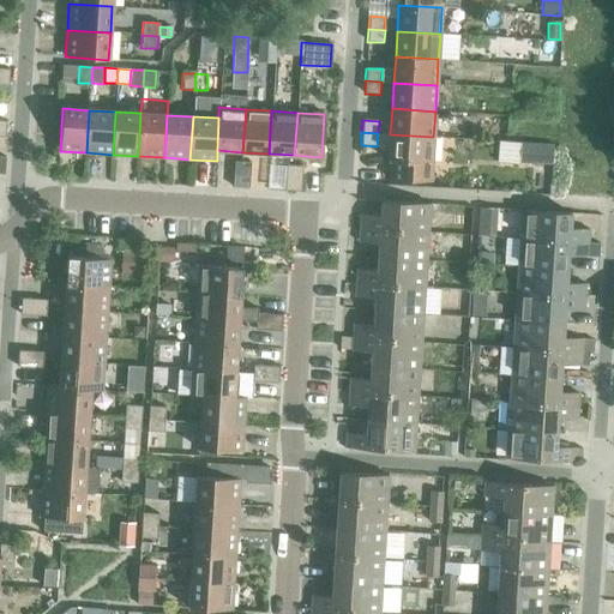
[(433,137),(390,134),(389,161),(390,161),(389,179),(431,181),(433,137)]
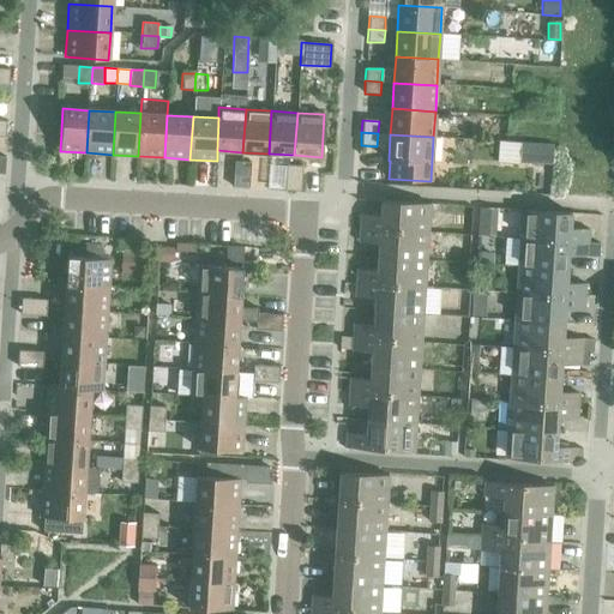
[(499,142),(498,162),(518,163),(519,143),(499,142)]
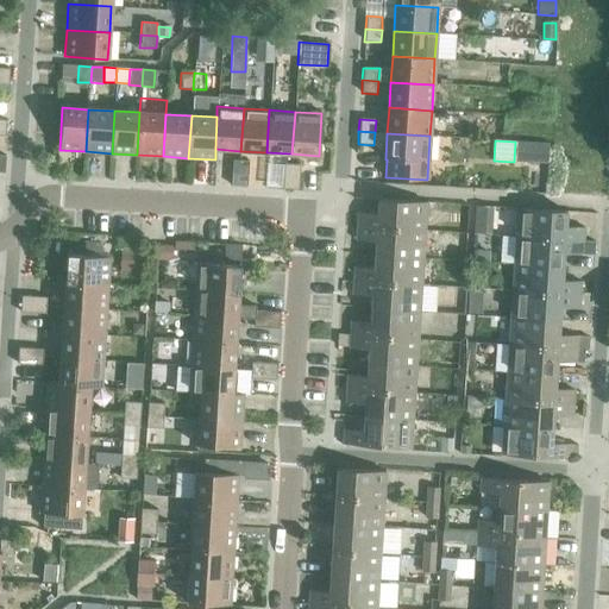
[(515,142),(514,162),(546,164),(547,143),(515,142)]
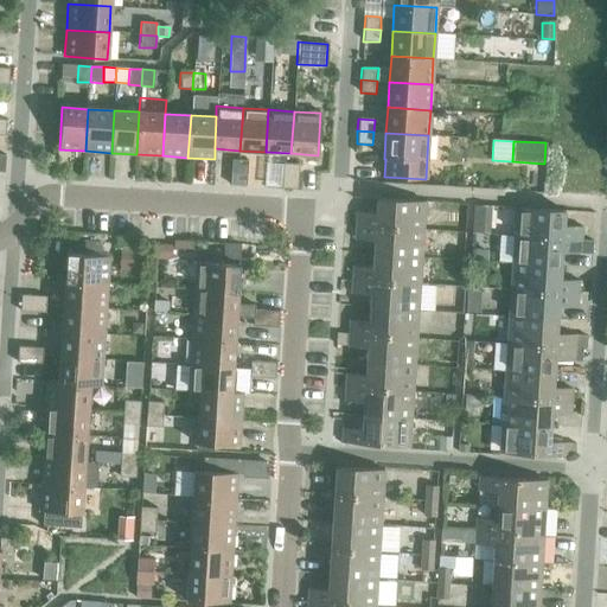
[(231,160),(230,172),(247,173),(248,161),(231,160)]
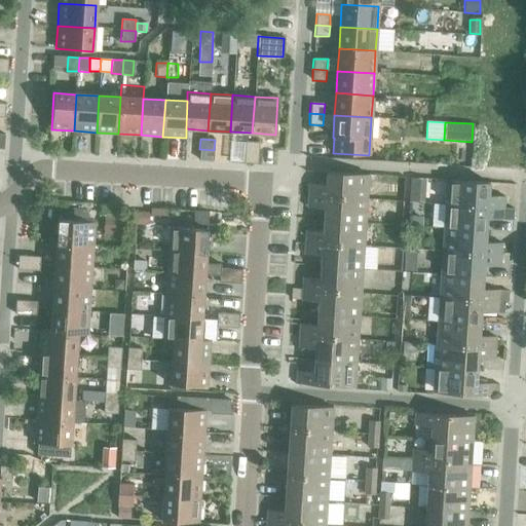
[(245,142),(243,152),(258,153),(259,142),(245,142)]
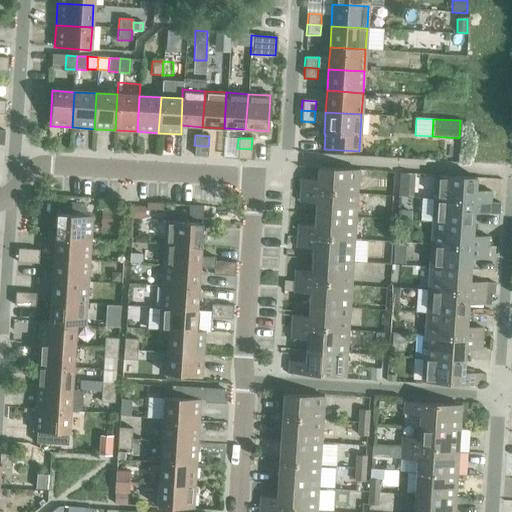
[(208,146),(194,145),(194,156),(207,157),(208,146)]
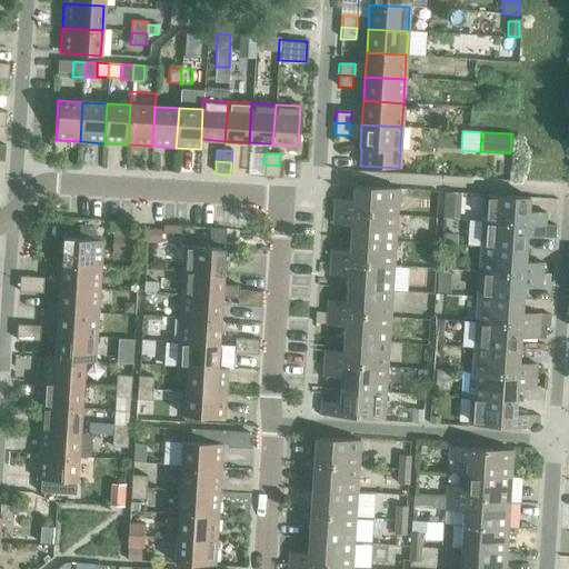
[(279,166),(263,165),(263,177),(278,178),(279,166)]
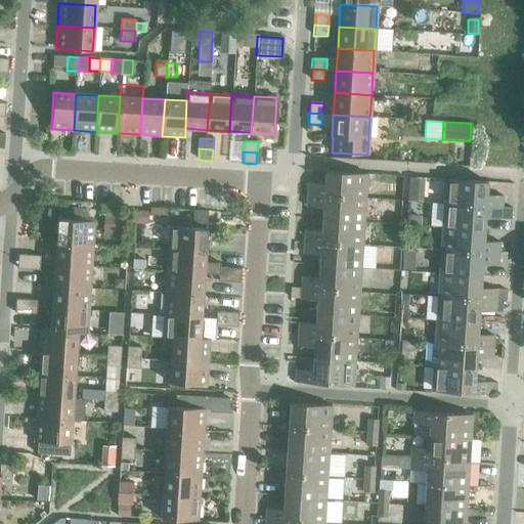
[(307,183),(307,194),(364,199),(366,174),(324,172),(324,184),(307,183)]
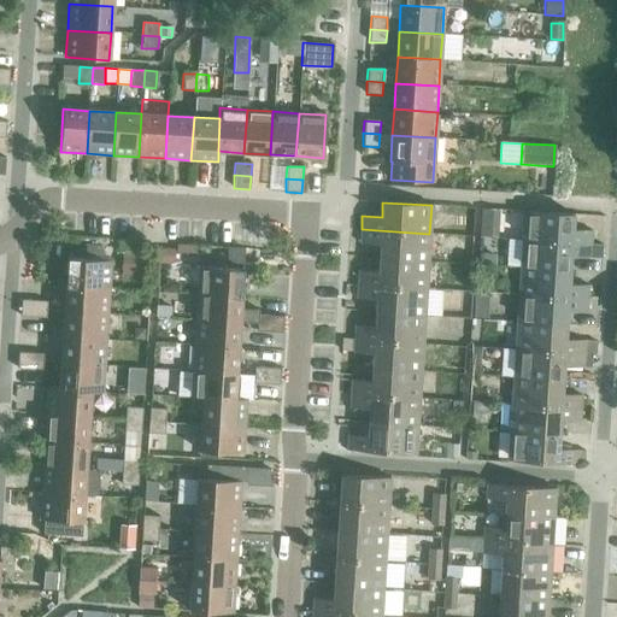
[(524,211),(522,240),(591,245),(591,230),(571,229),(573,215),(524,211)]
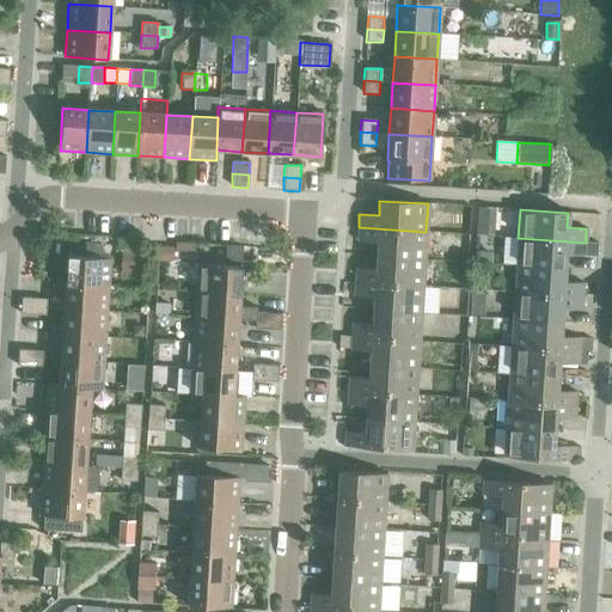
[(476,225),(476,234),(489,234),(490,226),(476,225)]
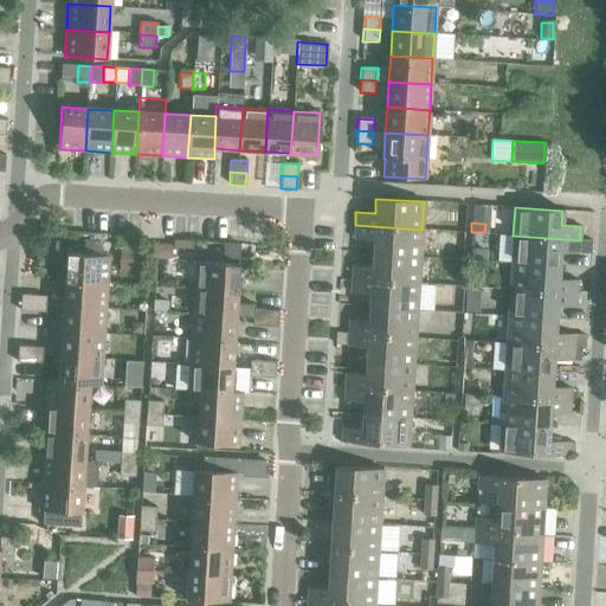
[(373,239),(372,253),(420,257),(421,230),(355,225),(354,238),(373,239)]
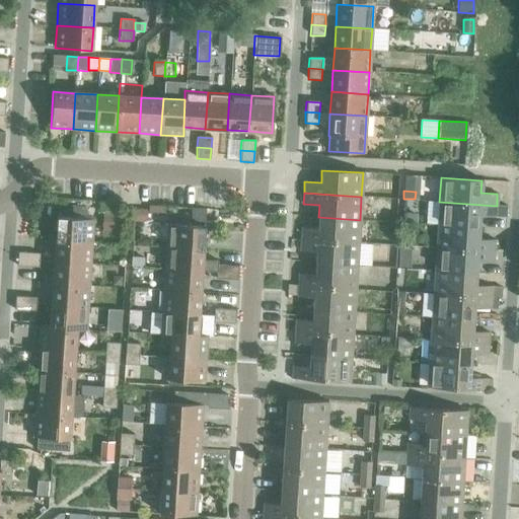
[(439,202),(437,225),(478,227),(479,216),(496,217),(497,206),(439,202)]
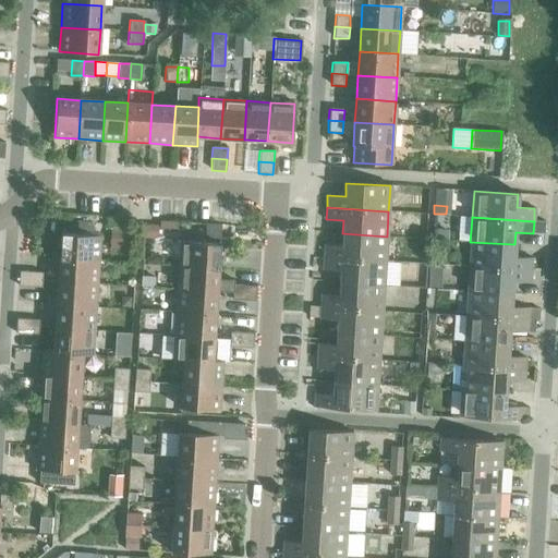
[(534,221),(533,233),(544,233),(545,221),(534,221)]
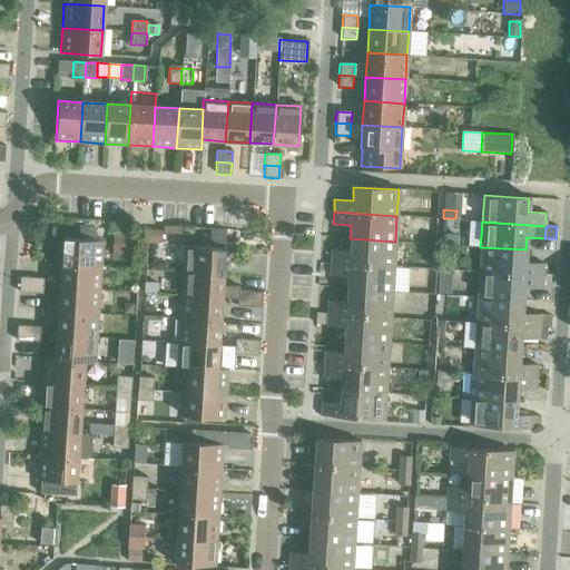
[(62,238),(60,263),(100,266),(101,241),(94,241),(94,228),(79,228),(78,239),(62,238)]
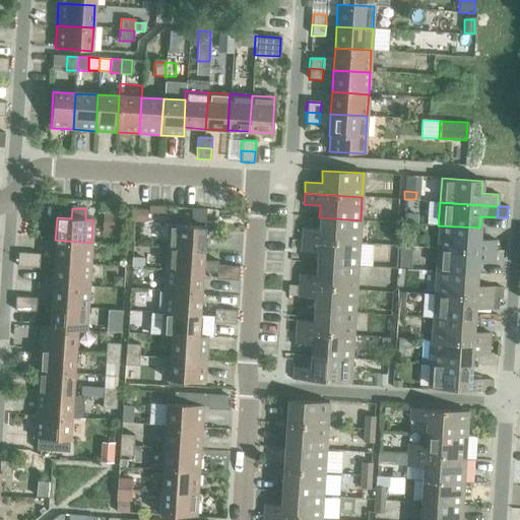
[(134,209),(134,221),(146,221),(147,209),(134,209)]
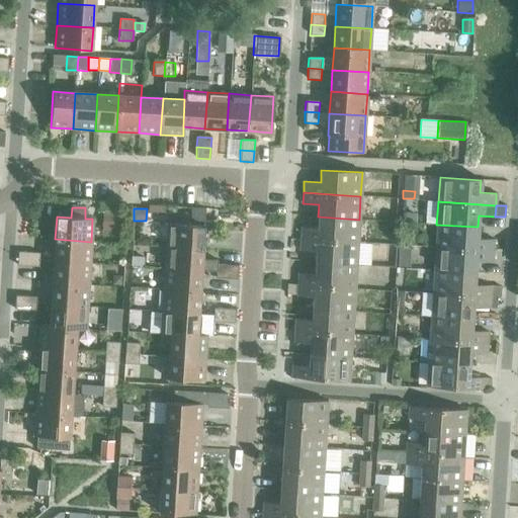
[(103,210),(102,233),(124,234),(125,211),(103,210)]
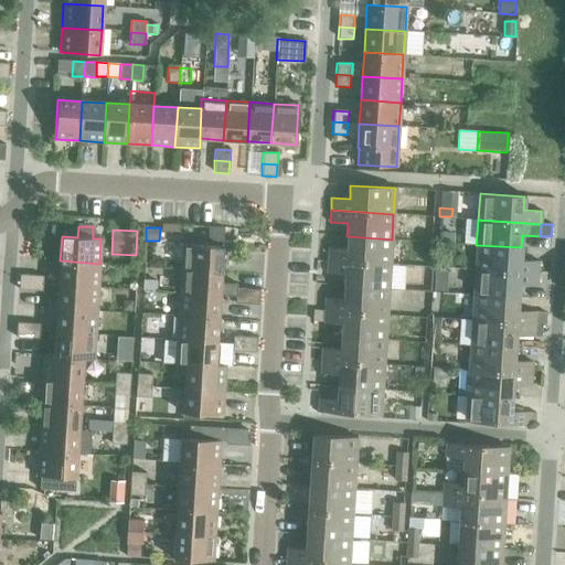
[(444,232),(443,242),(454,242),(454,233),(444,232)]
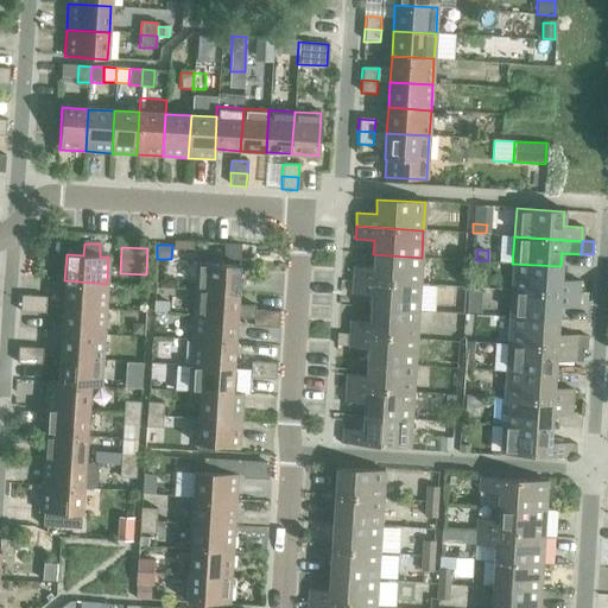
[(197,263),(195,289),(238,292),(239,265),(222,264),(222,252),(207,251),(206,264),(197,263)]
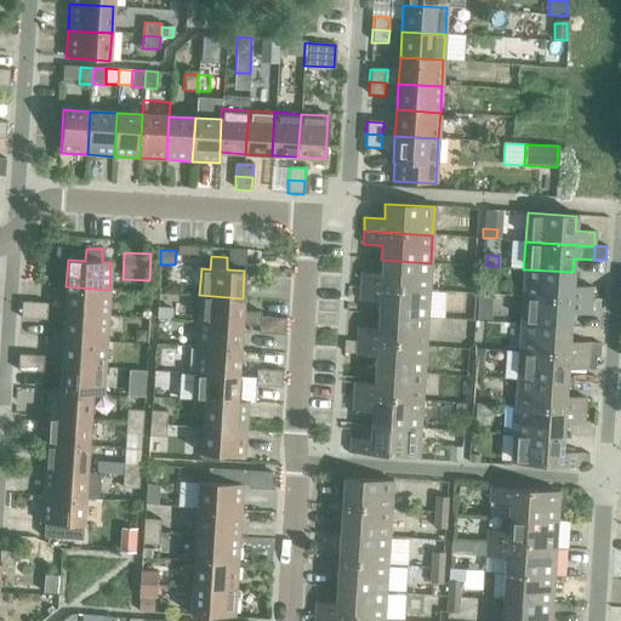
[(360,273),(360,286),(428,290),(431,263),(381,260),(381,274),(360,273)]
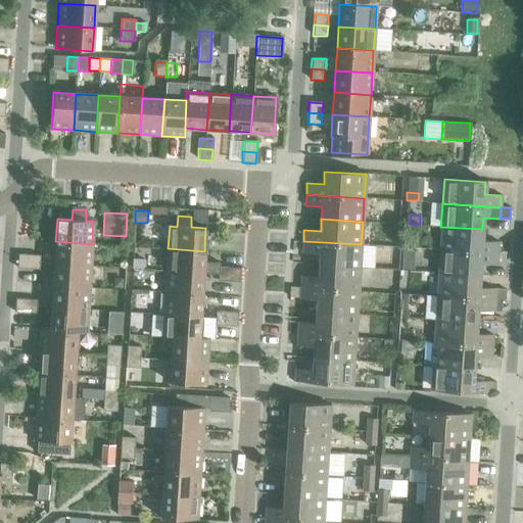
[(440,227),(439,249),(497,253),(497,242),(481,241),(482,229),(440,227)]
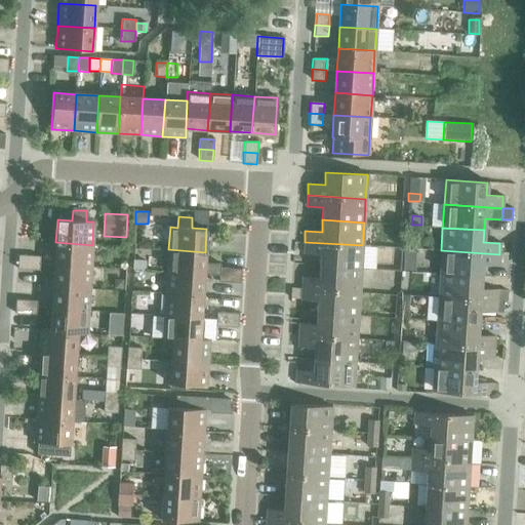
[(55,242),(54,265),(91,267),(92,245),(55,242)]
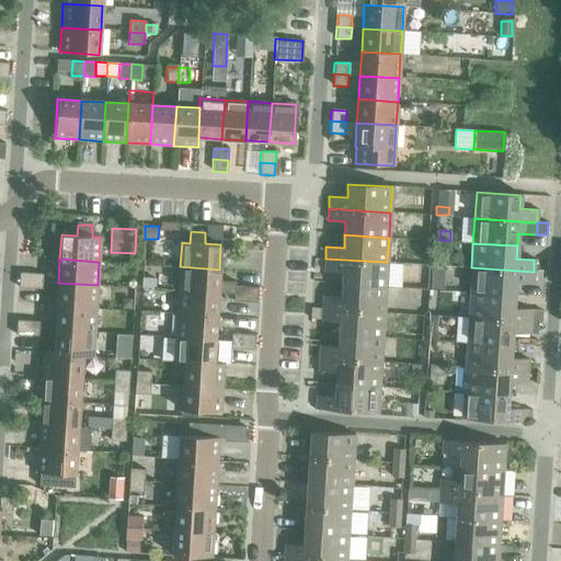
[(342,272),(341,285),(386,287),(387,262),(325,259),(324,271),(342,272)]
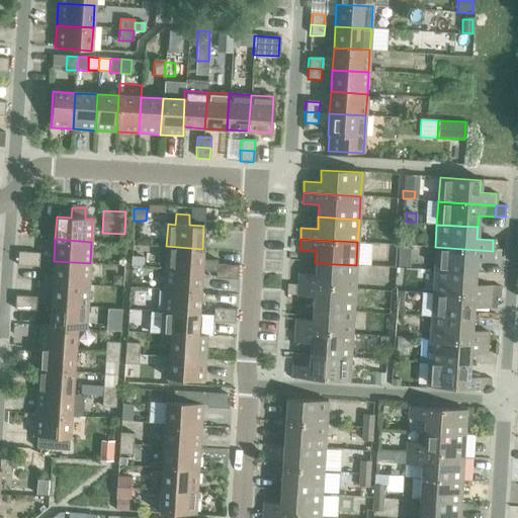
[(166,246),(165,268),(201,270),(201,259),(202,249),(166,246)]
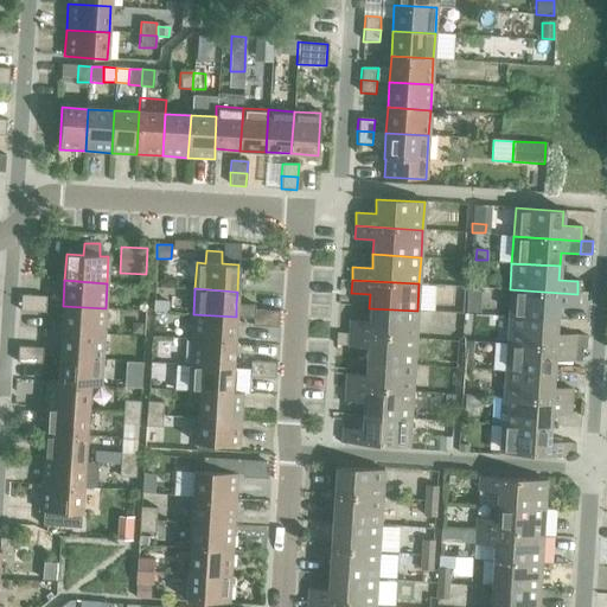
[(510,289),(509,317),(556,320),(557,306),(576,307),(577,294),(510,289)]
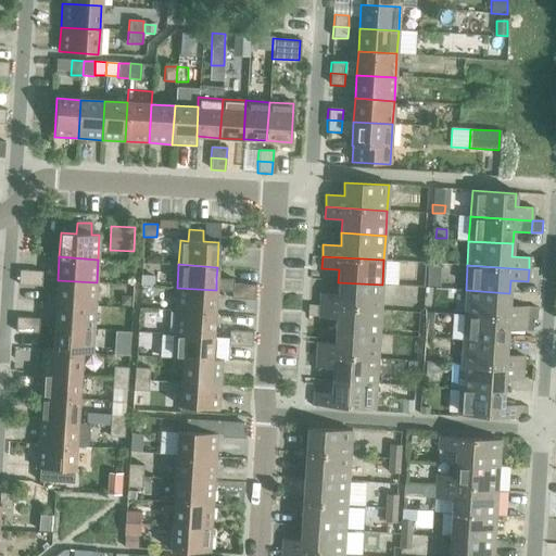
[(17,285),(29,286),(30,270),(19,270),(17,285)]
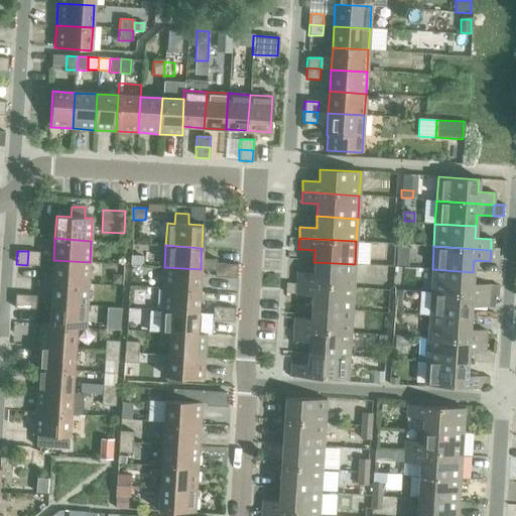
[(28,251),(27,265),(38,266),(38,252),(28,251)]
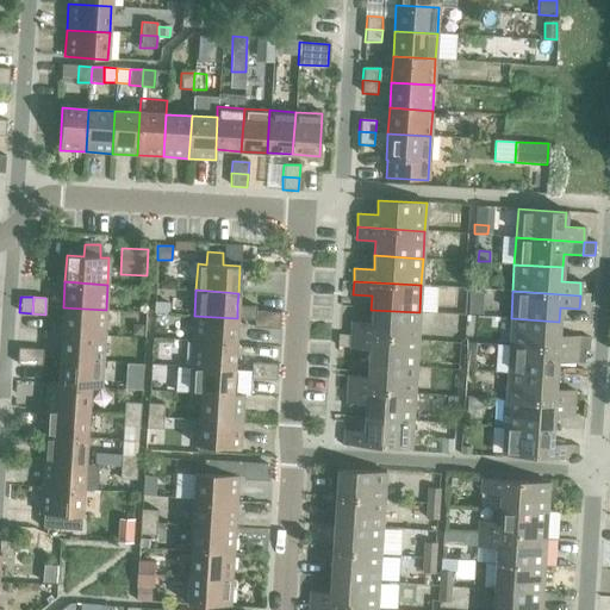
[(154,302),(154,312),(168,313),(169,303),(154,302)]
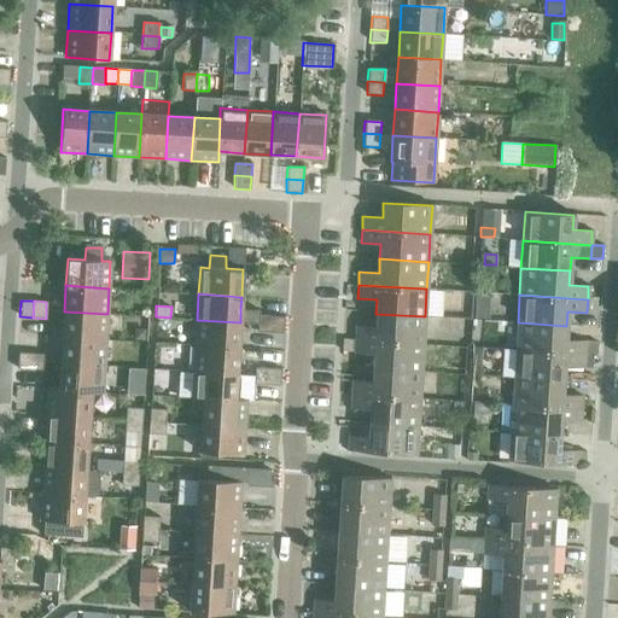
[(240,309),(240,322),(257,324),(258,315),(258,310),(240,309)]
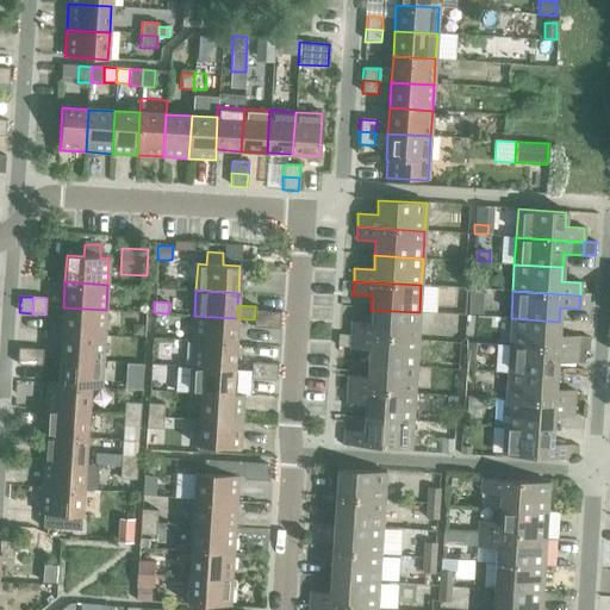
[(63,307),(61,332),(104,336),(106,310),(63,307)]
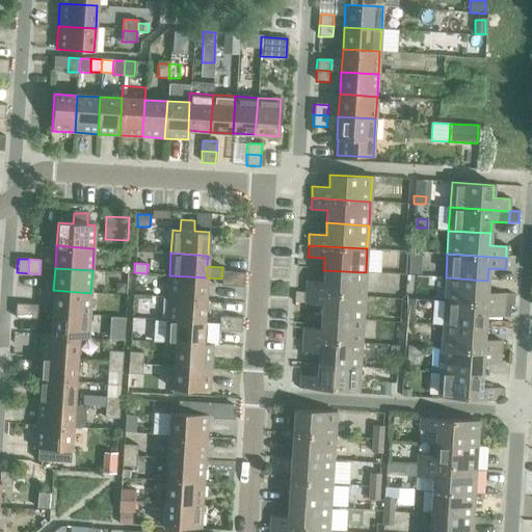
[(307,281),(306,292),(364,296),(366,272),(323,270),(323,282),(307,281)]
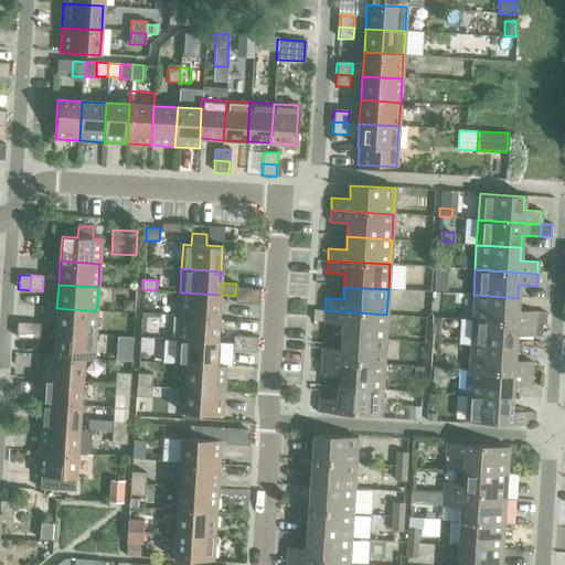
[(235,304),(246,304),(247,289),(236,288),(235,296),(235,304)]
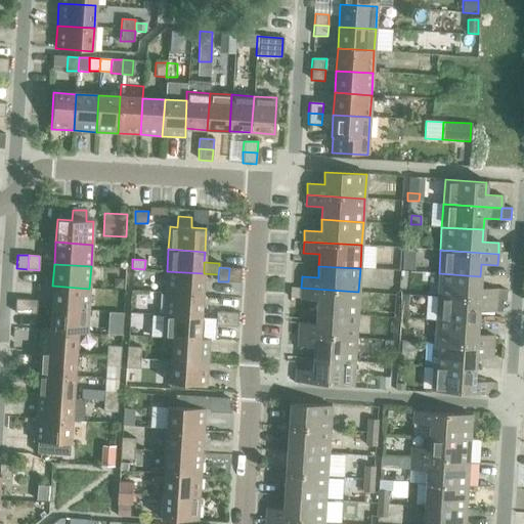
[(229,268),(228,281),(239,282),(241,268),(229,268)]
